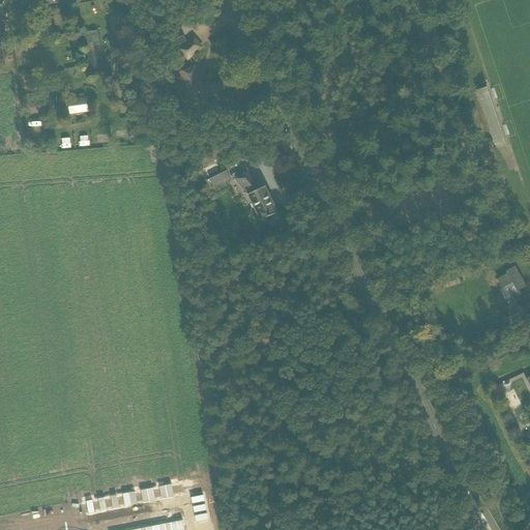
[(87,47),(100,45),(98,30),(84,32),(87,47)]
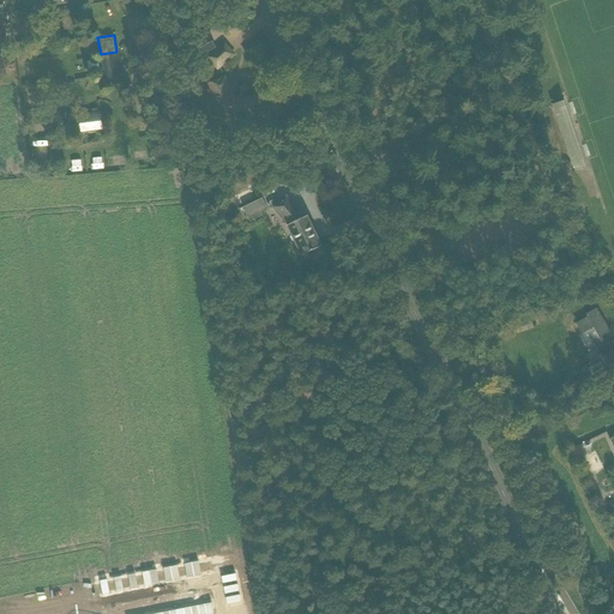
[(224,44),(215,52),(209,58),(217,68),(233,55),(224,44)]
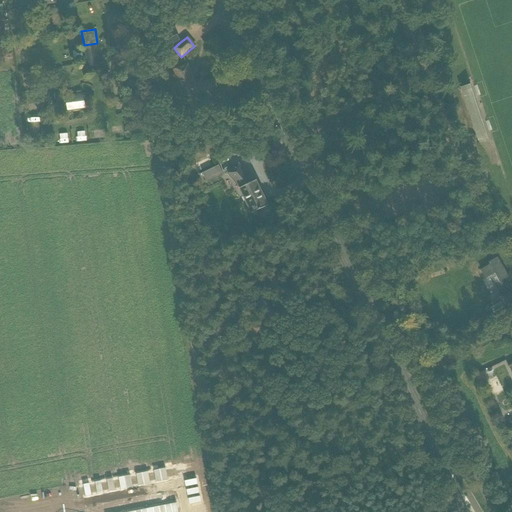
[(186,94),(204,93),(214,92),(213,82),(202,82),(203,81),(201,80),(201,81),(192,80),(187,65),(177,69),(186,94)]
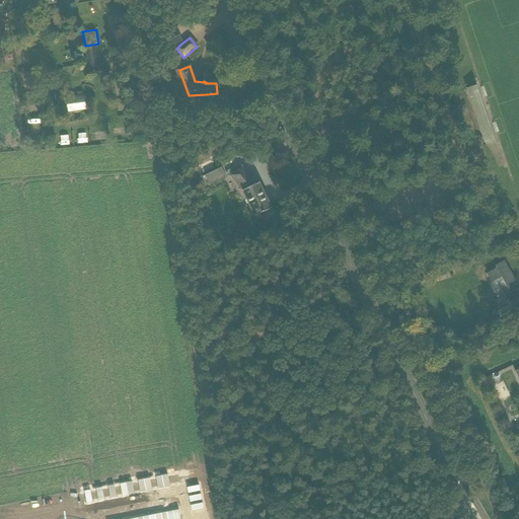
[(84,95),(66,98),(68,113),(86,109),(84,95)]
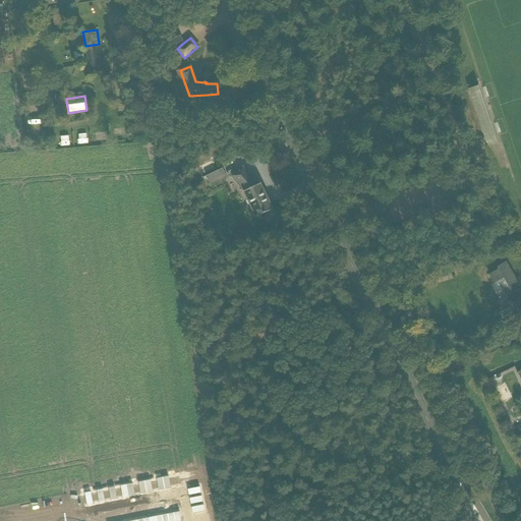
[(235,174),(232,176),(244,190),(243,191),(255,217),(273,209),(259,183),(257,184),(242,167),(235,174)]
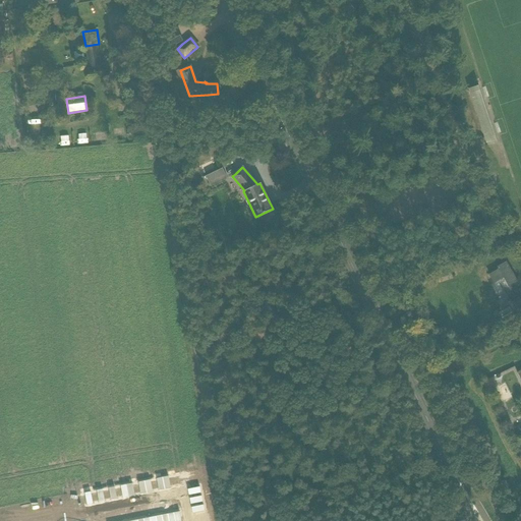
[(222,168),(206,176),(211,187),(227,178),(222,168)]
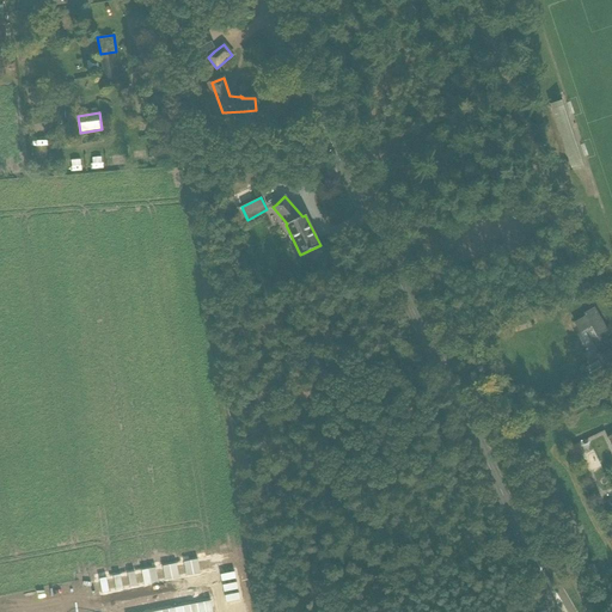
[(600,344),(595,347),(600,355),(611,348),(611,347),(609,341),(611,338),(594,308),(585,314),(586,317),(574,323),(580,332),(589,326),(600,344)]
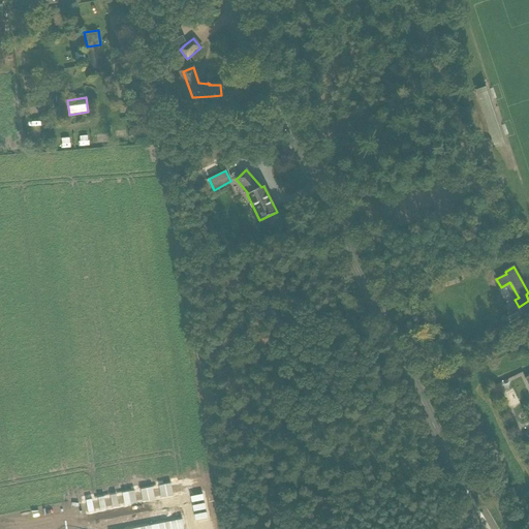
[(519,311),(524,320),(528,317),(528,308),(527,306),(519,311)]
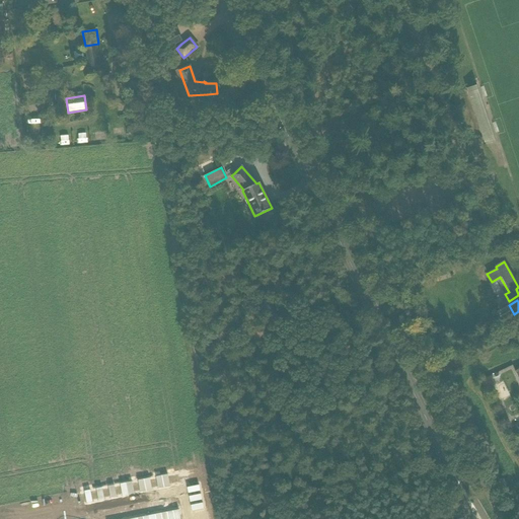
[(508,306),(497,312),(503,323),(514,316),(508,306)]
